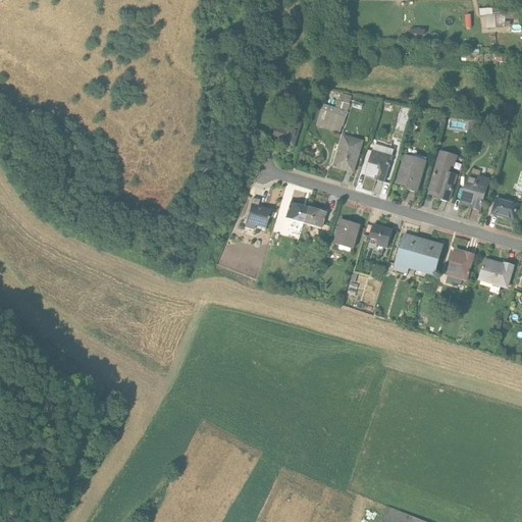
[(505,15),(485,15),(485,30),(510,29),(509,23),(505,23),(505,20),(521,19),(521,11),(505,11),(505,15)]
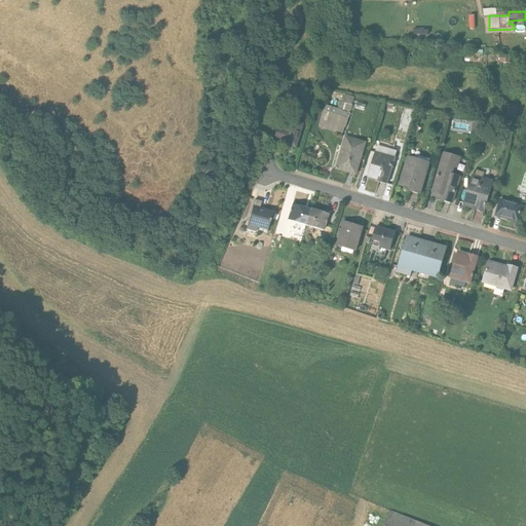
[(342,134),(344,126),(345,126),(352,99),(342,96),(338,109),(326,106),(320,126),(342,134)]
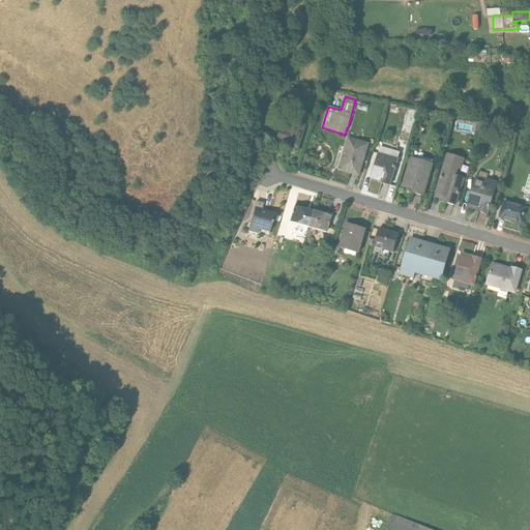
[(280,125),(274,144),(297,151),(304,125),(286,120),(284,127),(280,125)]
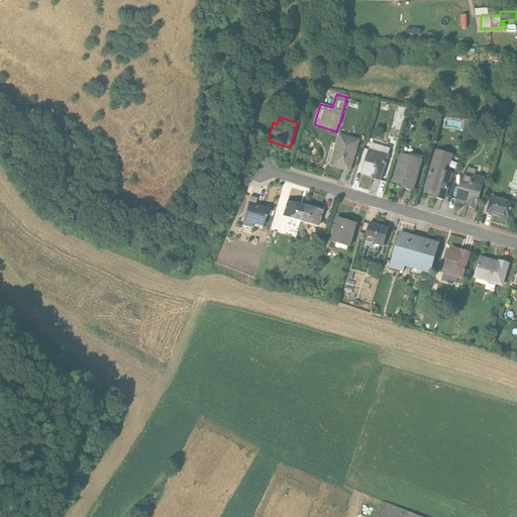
[(339,134),(329,167),(350,173),(359,140),(339,134)]
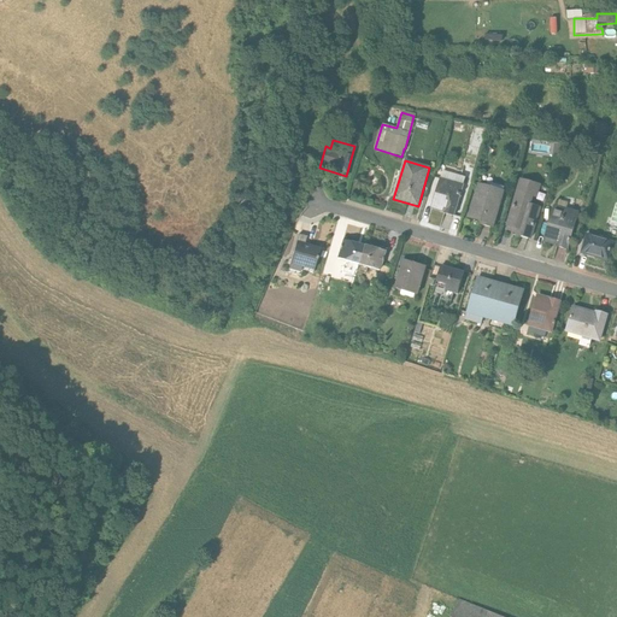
[(440,178),(432,209),(442,212),(442,215),(453,217),(463,186),(440,178)]
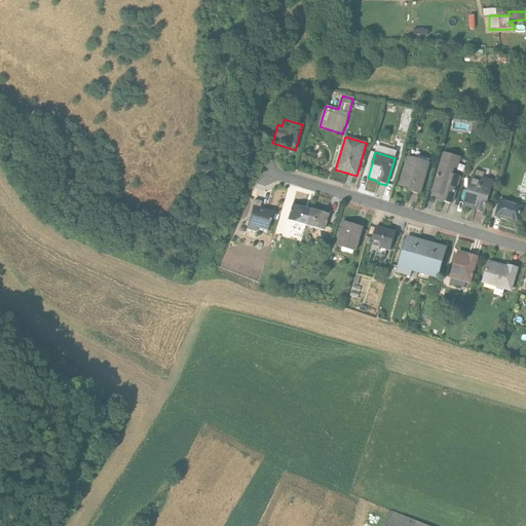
[(460,158),(443,153),(430,193),(440,196),(438,201),(453,205),(460,178),(455,177),(460,158)]
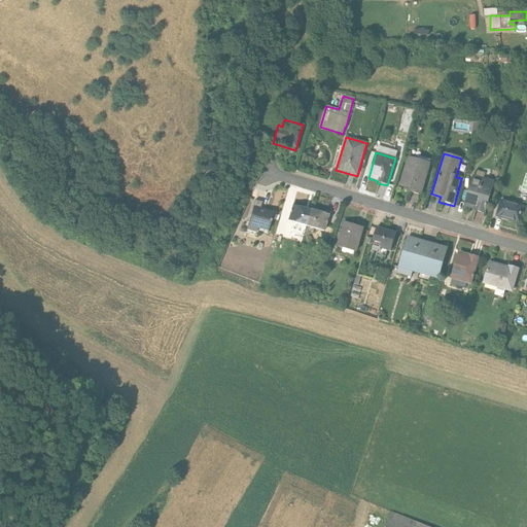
[(407,157),(398,186),(410,190),(410,192),(420,196),(430,164),(407,157)]
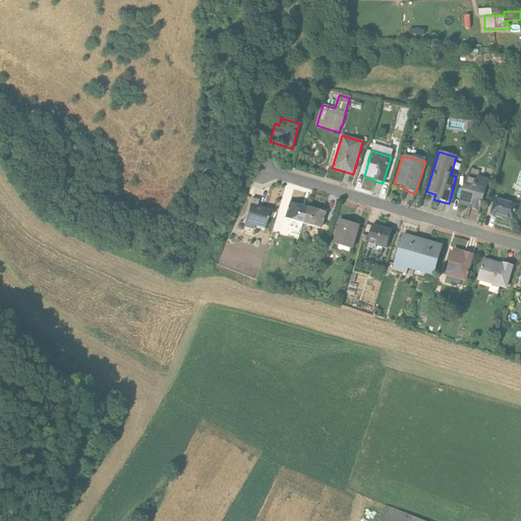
[(467,175),(458,206),(479,212),(488,181),(467,175)]
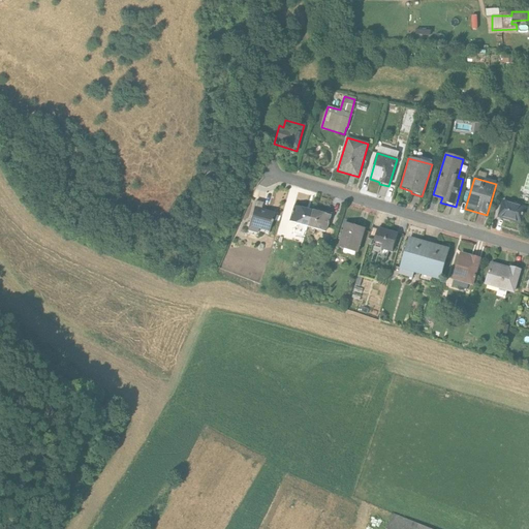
[(502,200),(497,218),(521,225),(526,208),(502,200)]
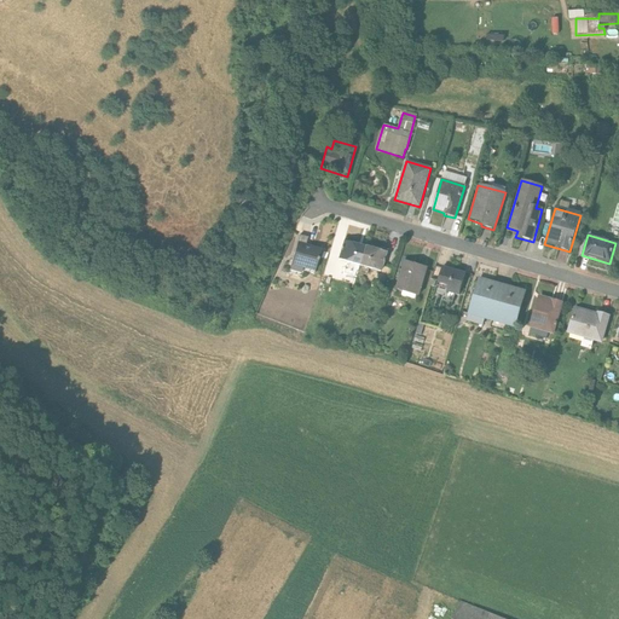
[(337,260),(358,266),(364,248),(342,242),(337,260)]
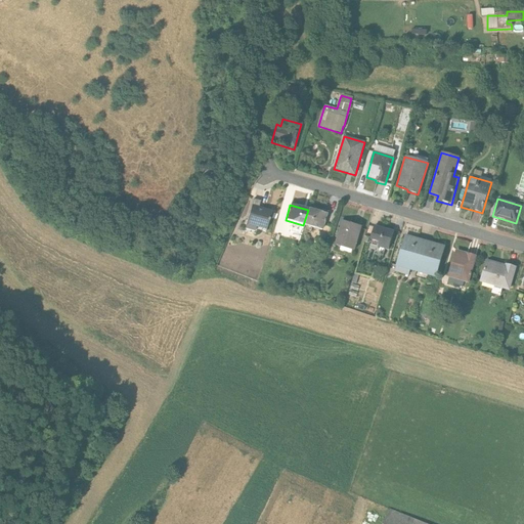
[(271,212),(252,206),(245,225),(265,232),(271,212)]
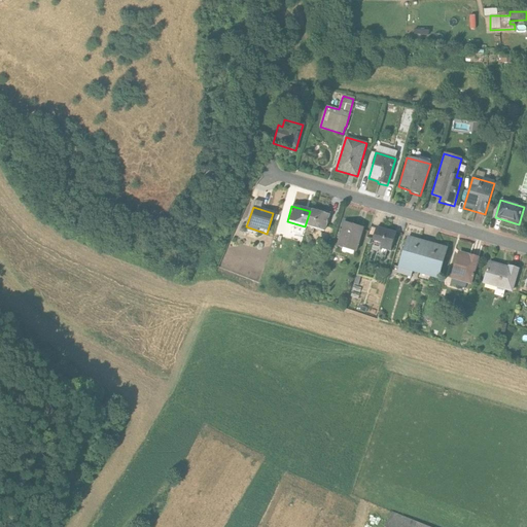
[(327,216),(310,211),(305,226),(322,233),(327,216)]
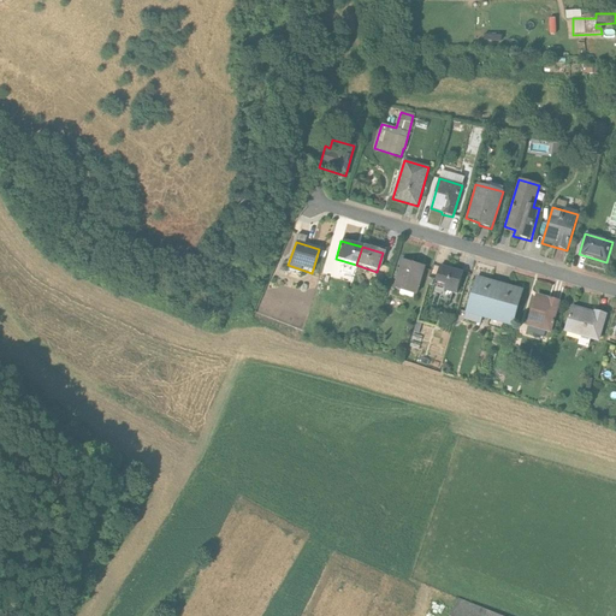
[(401,260),(391,289),(416,296),(425,267),(401,260)]
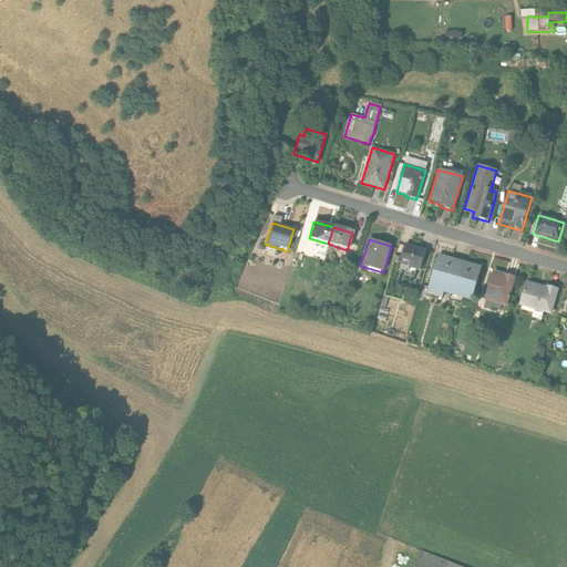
[(405,245),(400,263),(421,269),(426,250),(405,245)]
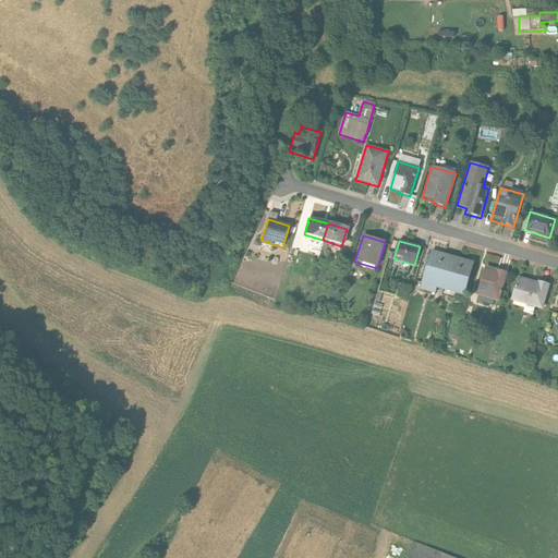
[(422,283),(444,290),(453,257),(432,251),(422,283)]
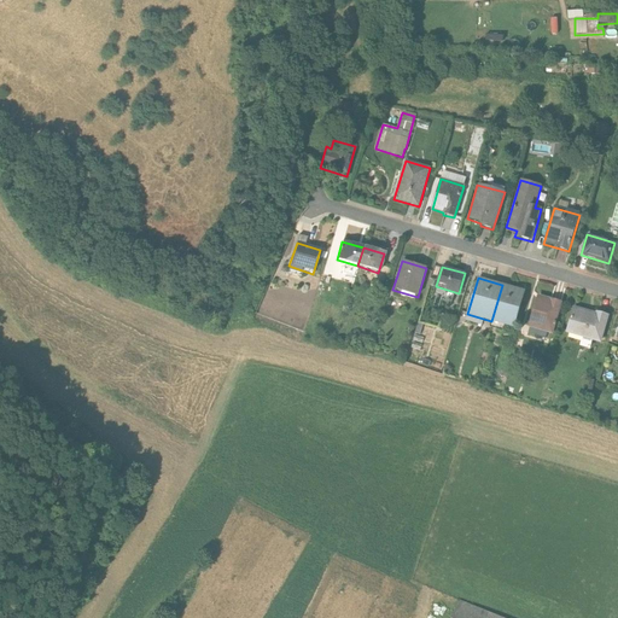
[(525,291),(502,285),(491,321),(514,327),(525,291)]
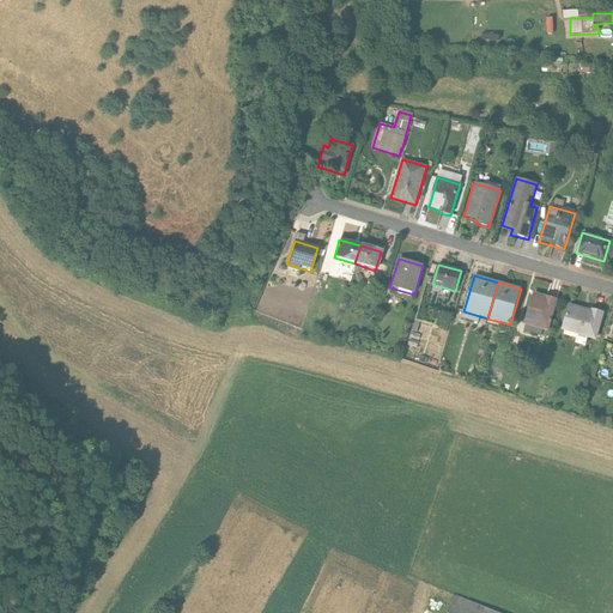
[(525,326),(548,332),(557,301),(533,293),(525,326)]
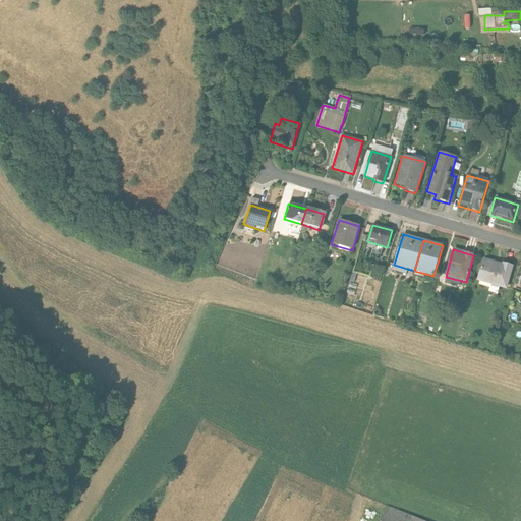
[(477,281),(506,289),(513,266),(503,263),(502,265),(483,258),(477,281)]
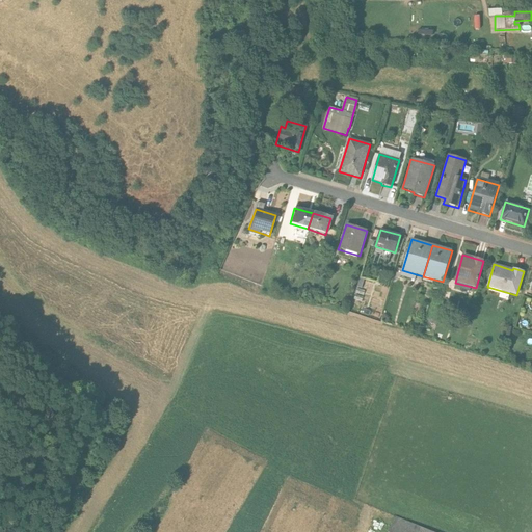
[(431,531),(394,517),(387,531),(431,531)]
